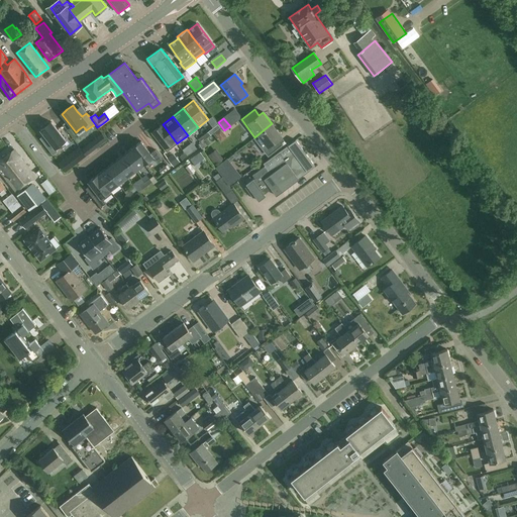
[(42,128),(40,130),(49,141),(45,145),(53,156),(58,151),(55,147),(66,140),(52,121),(49,123),(47,121),(41,126),(42,128)]
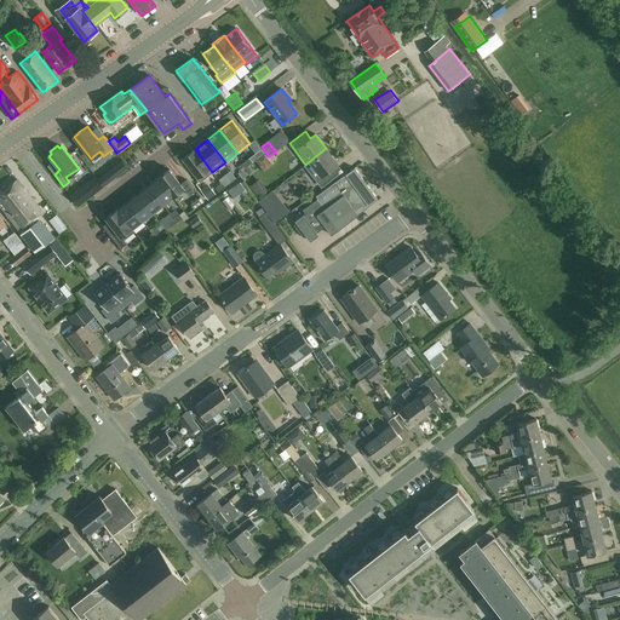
[(338,162),(326,148),(305,165),(322,185),(339,172),(334,166),(338,162)]
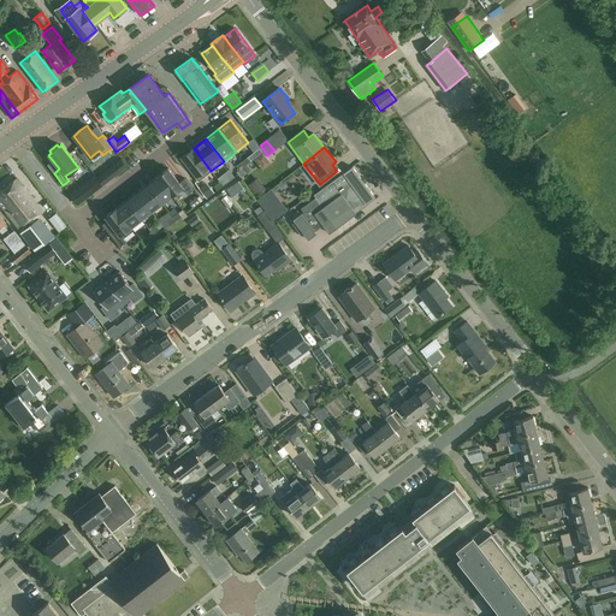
[(181,158),(199,181),(211,171),(194,148),(181,158)]
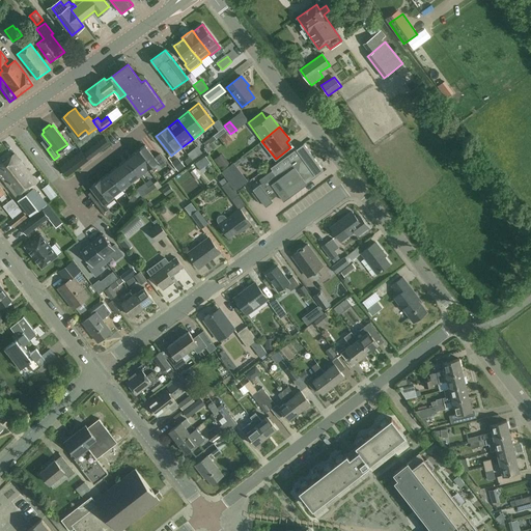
[(226,134),(220,138),(225,143),(230,140),(226,134)]
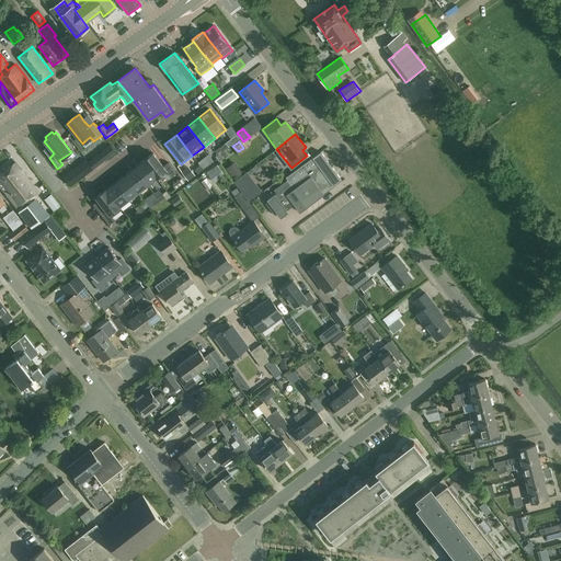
[(115,151),(111,145),(96,156),(102,162),(115,151)]
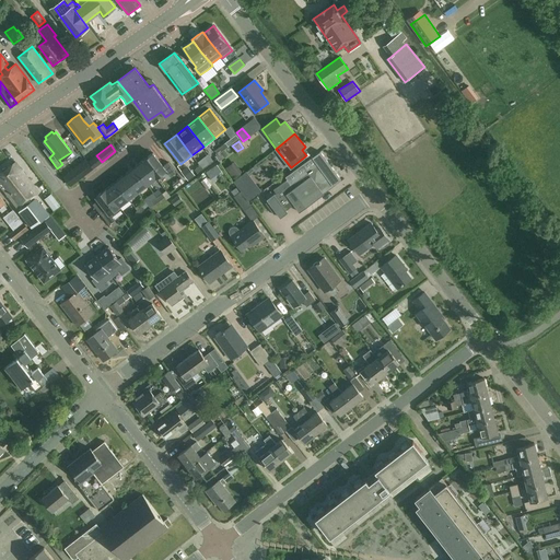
[(322,190),(331,184),(333,186),(341,179),(321,151),(286,177),(287,179),(273,189),(277,193),(275,194),(273,194),(267,199),(268,200),(266,202),(269,207),(273,212),(276,211),(280,218),(288,212),(286,210),(293,205),(299,211),(324,194),(322,190)]
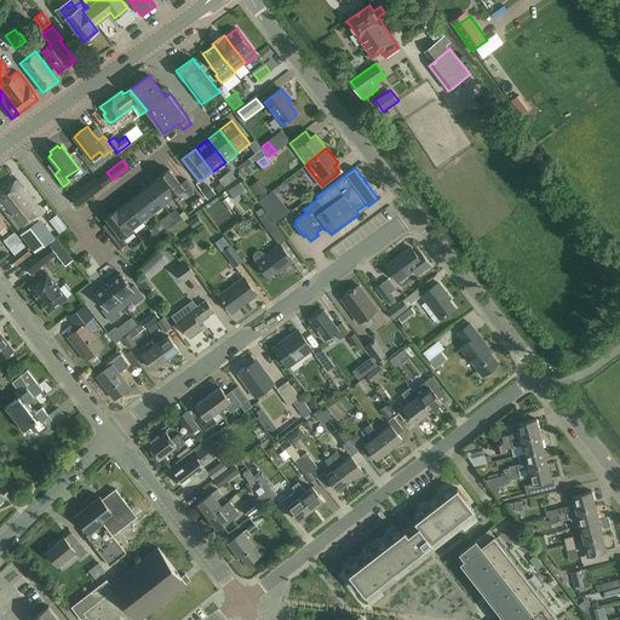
[(170,168),(159,177),(173,196),(183,189),(189,195),(195,191),(187,179),(181,184),(170,168)]
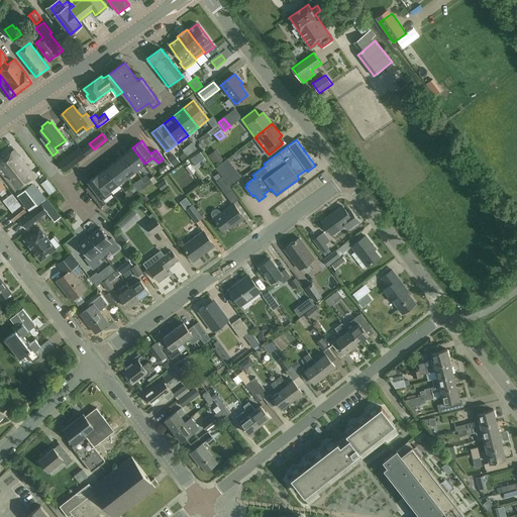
[(79,147),(70,154),(76,163),(86,156),(81,149),(79,147)]
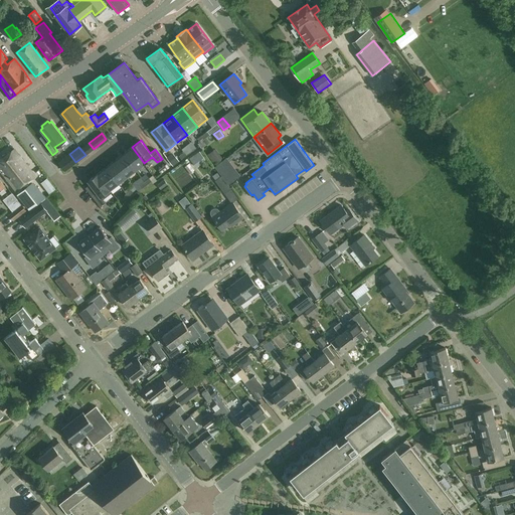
[(144,163),(132,147),(123,154),(135,170),(144,163)]
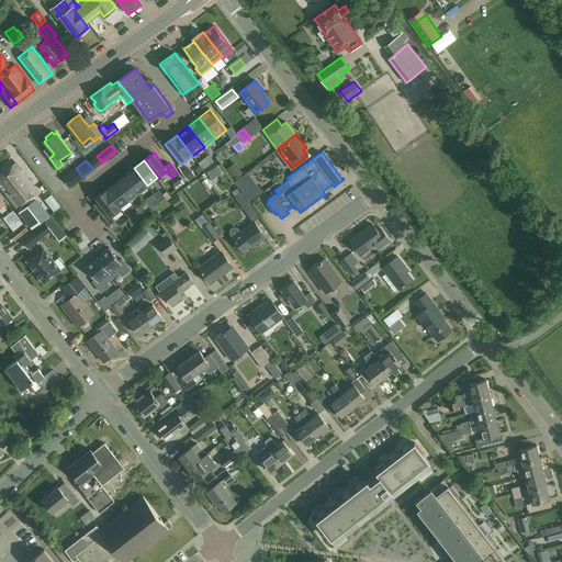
[(15,163),(0,173),(0,184),(19,209),(40,192),(15,163)]
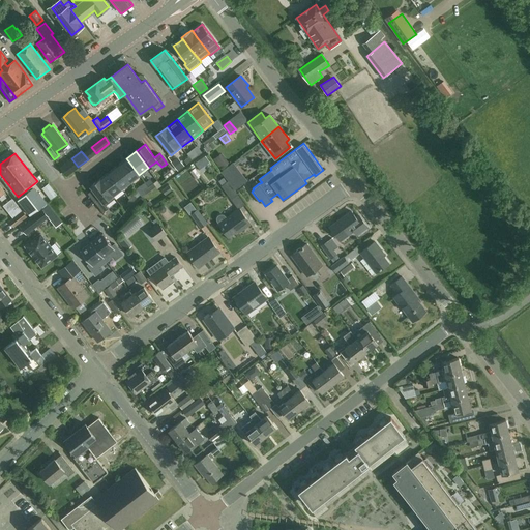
[(221,169),(227,164),(219,153),(213,157),(221,169)]
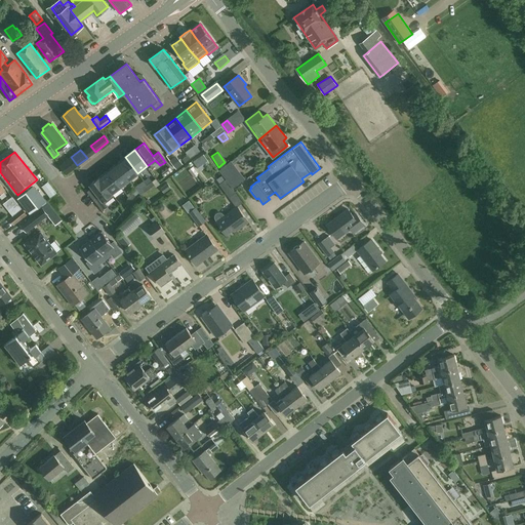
[(210,162),(204,154),(195,161),(201,169),(210,162)]
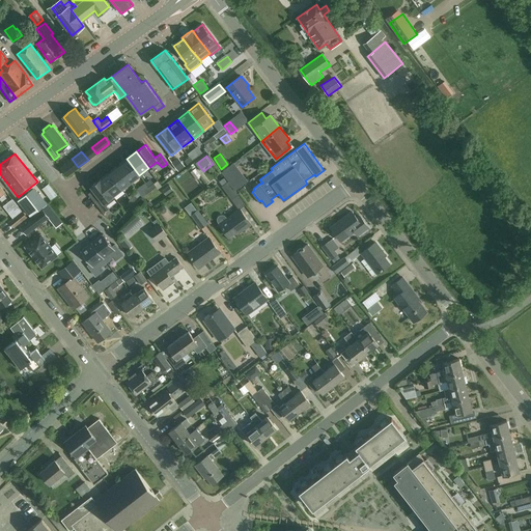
[(139,175),(127,159),(118,165),(131,182),(139,175)]
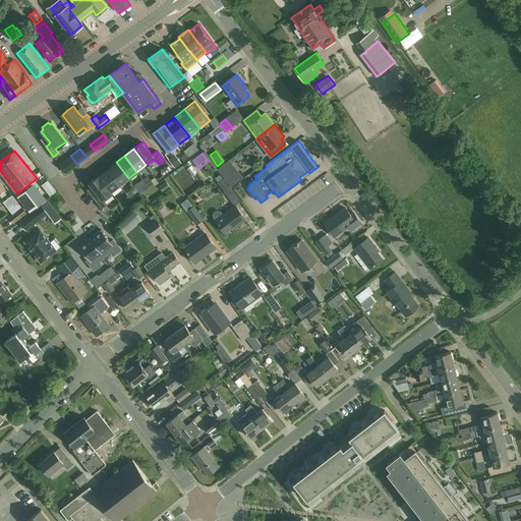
[(177,158),(171,163),(175,167),(181,163),(177,158)]
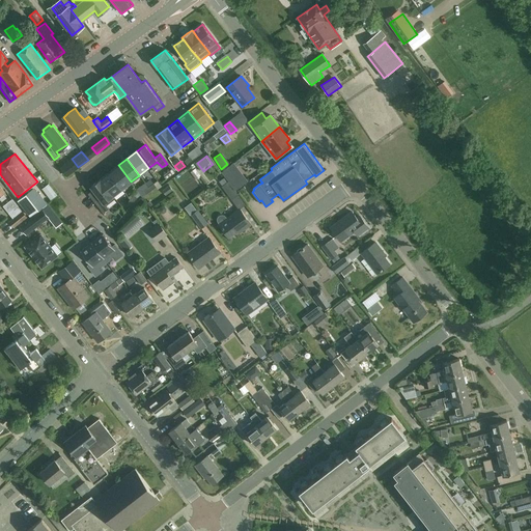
[(131,182),(118,165),(109,172),(121,189),(131,182)]
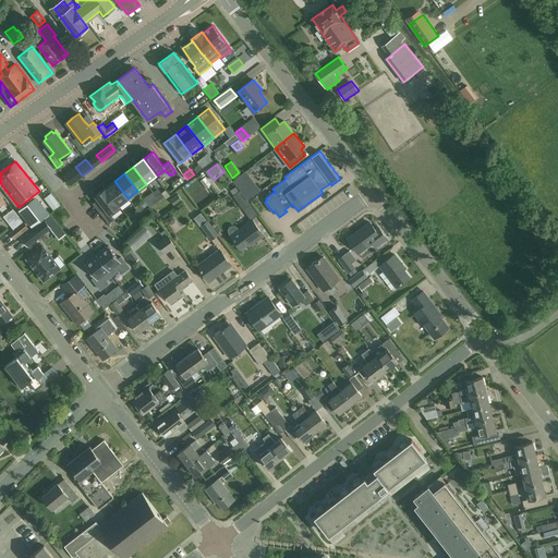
[(128,198),(114,181),(105,189),(121,208),(119,205),(128,198)]
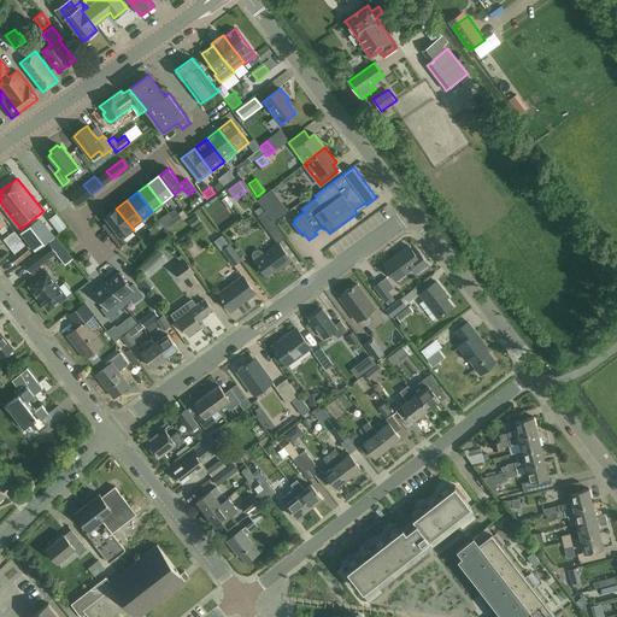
[(278,201),(266,210),(275,221),(287,212),(278,201)]
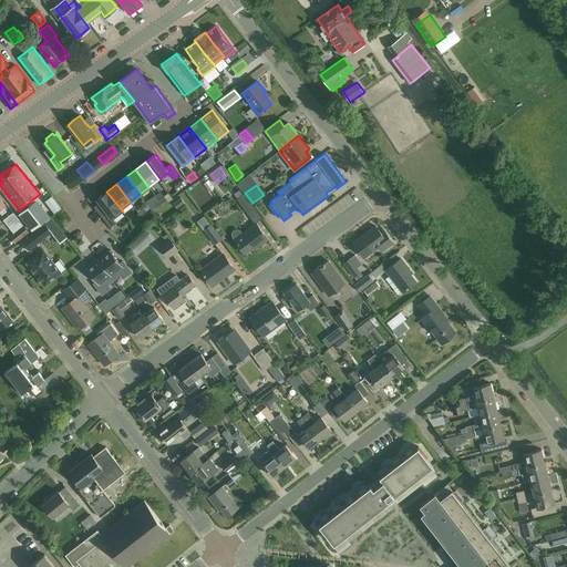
[(255,207),(251,203),(244,194),(243,195),(239,191),(234,194),(237,198),(237,199),(247,213),(255,207)]
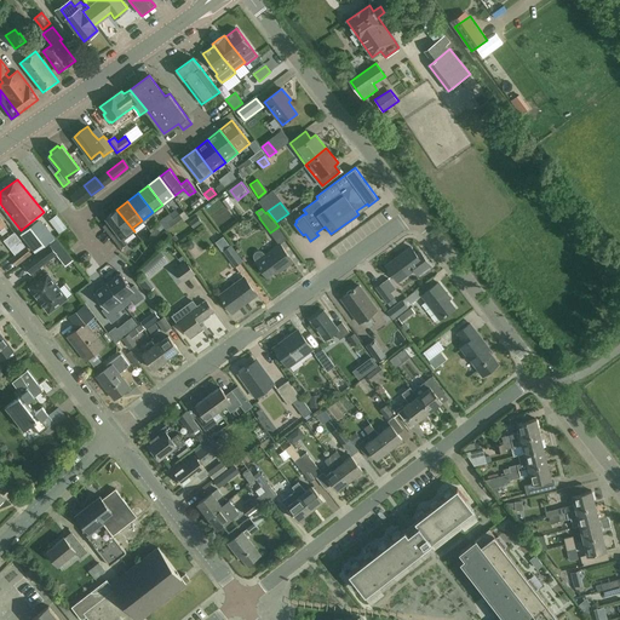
[(135,231),(116,210),(107,218),(118,233),(112,236),(121,248),(127,244),(124,240),(135,231)]
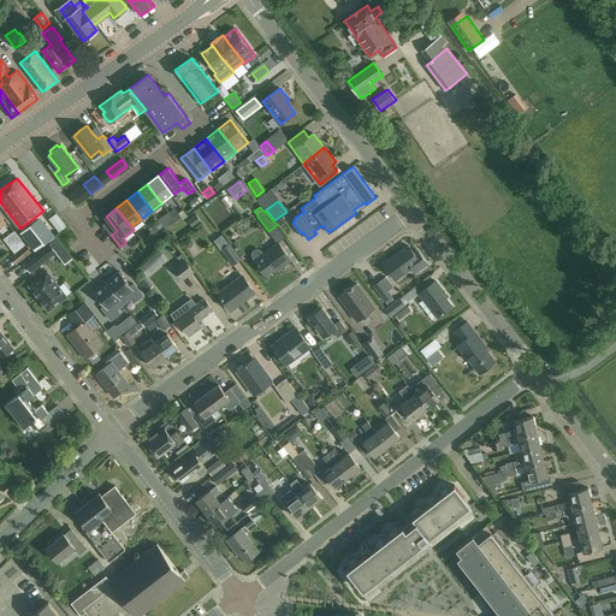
[(49,219),(59,231),(66,225),(57,213),(49,219)]
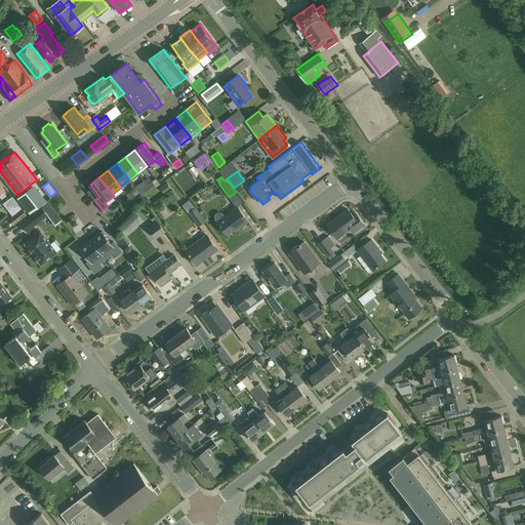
[(163,192),(170,188),(167,184),(161,189),(163,192)]
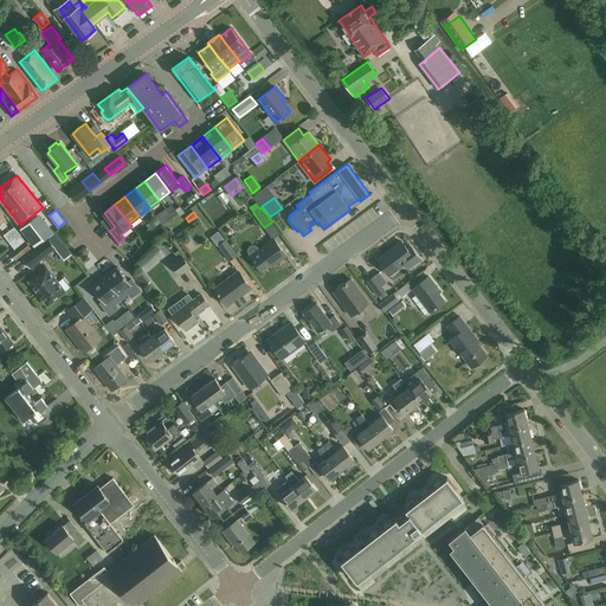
[(23,232),(21,233),(32,246),(34,247),(55,231),(39,213),(20,229),(23,232)]
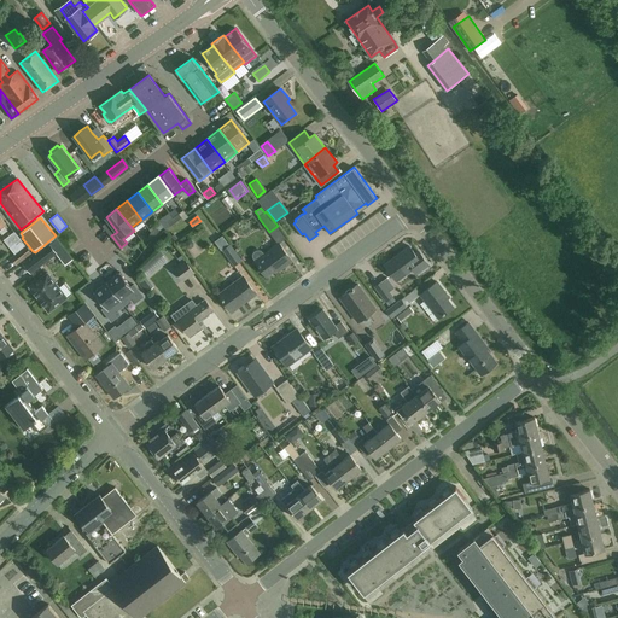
[(222,233),(219,235),(215,239),(220,246),(228,240),(222,233)]
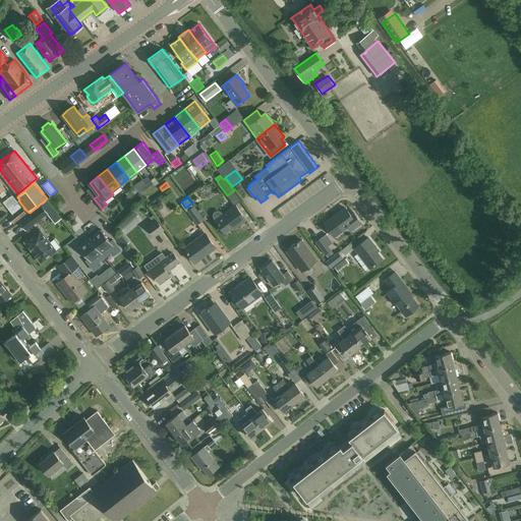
[(27,212),(18,200),(8,209),(12,215),(8,218),(13,224),(27,212)]
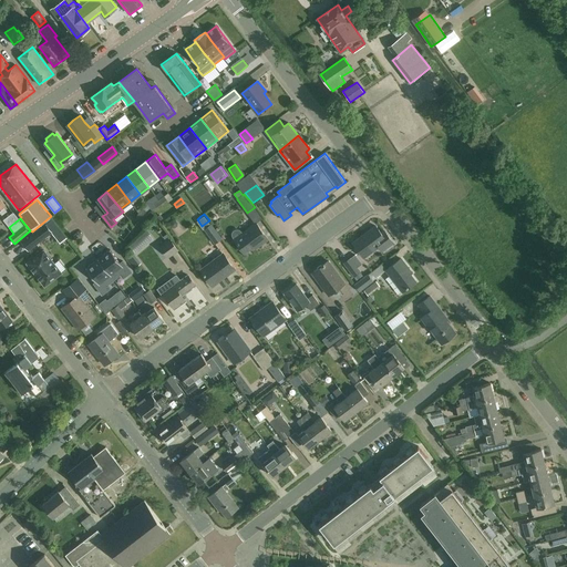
[(204,229),(215,244),(223,238),(212,224),(210,224),(208,222),(203,226),(205,228),(204,229)]
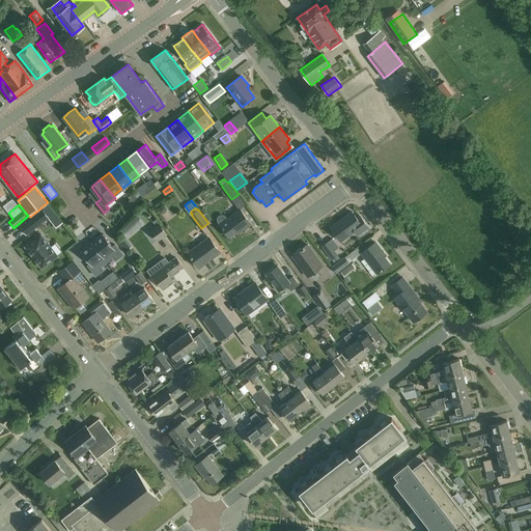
[(251,223),(240,208),(239,210),(227,218),(226,217),(224,215),(222,215),(220,215),(219,217),(218,218),(218,220),(218,222),(219,224),(229,236),(239,229),(240,231),(251,223)]
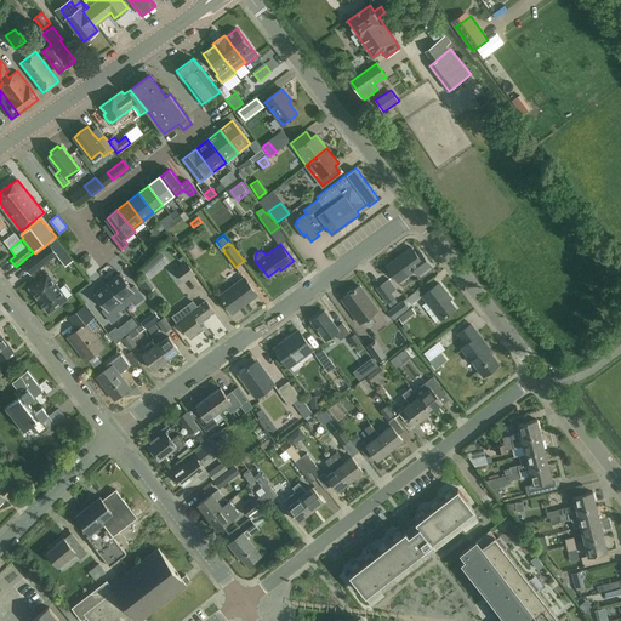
[(56,255),(50,246),(34,257),(40,267),(56,255)]
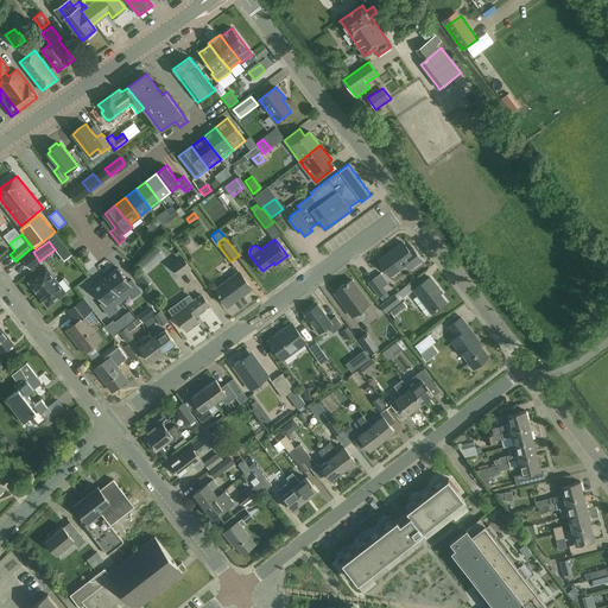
[(379,260),(391,276),(405,264),(409,268),(422,260),(412,248),(409,251),(403,242),(379,260)]
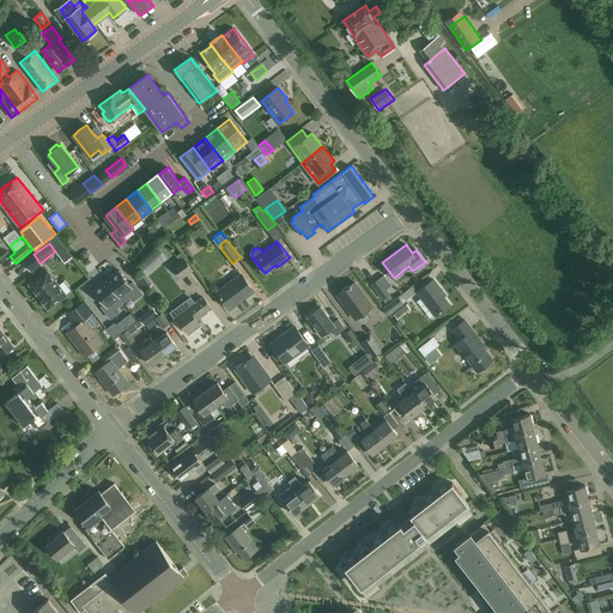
[(163,253),(158,248),(149,256),(139,265),(143,269),(152,261),(163,253)]
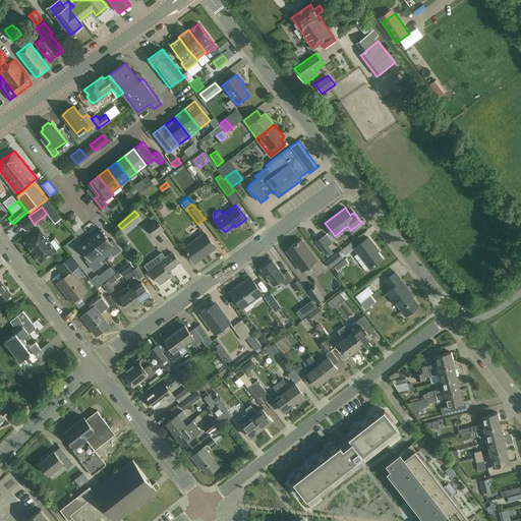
[(147,226),(155,237),(164,230),(156,219),(153,222),(147,226)]
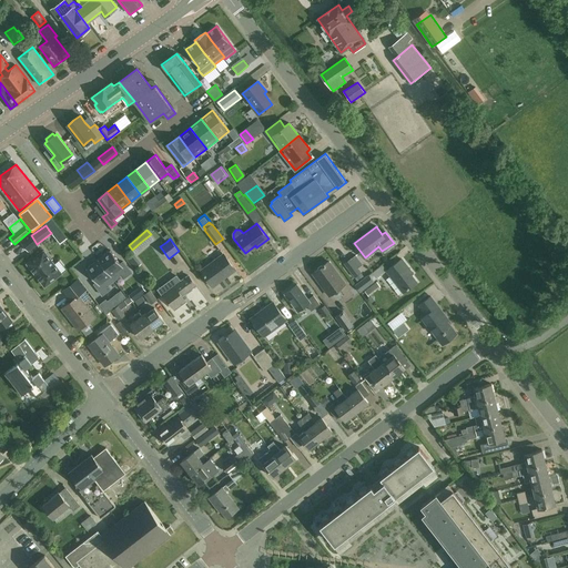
[(109,249),(98,257),(114,279),(120,274),(123,277),(131,271),(122,260),(120,262),(109,249)]
